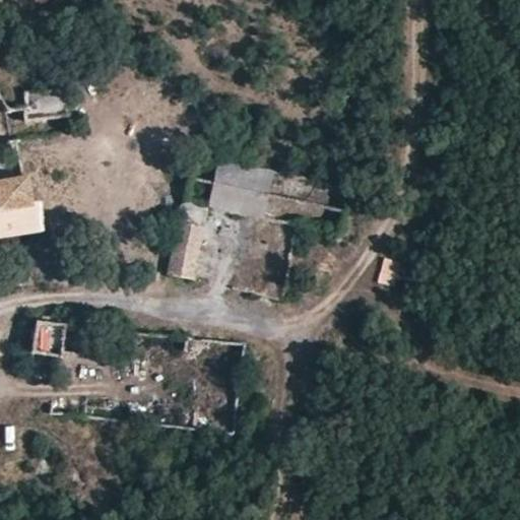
[(72,118),(69,93),(68,84),(27,88),(28,105),(4,107),(8,121),(25,117),(26,122),(72,118)]
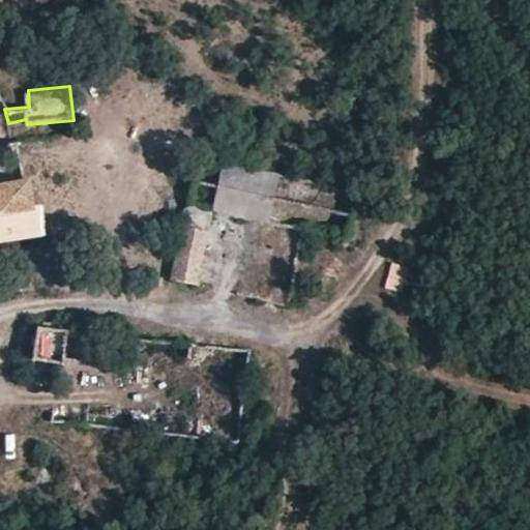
[(0,93),(0,143),(11,140),(8,123),(4,109),(0,93)]
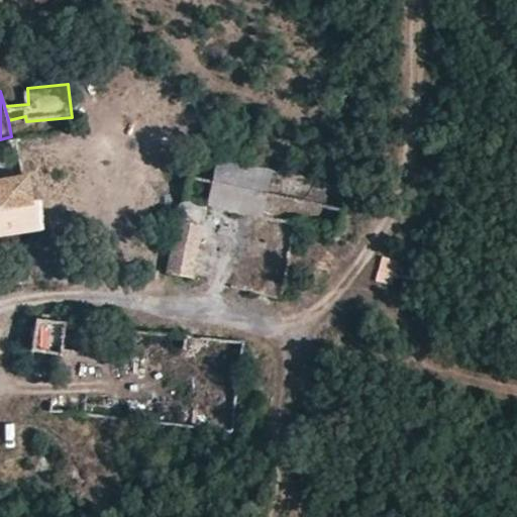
[(0,237),(45,231),(44,201),(36,199),(31,177),(0,183),(0,237)]
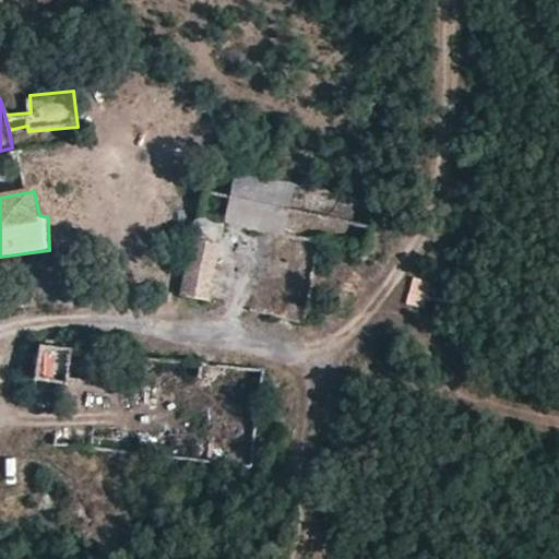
[(209,299),(224,221),(198,216),(181,295),(209,299)]
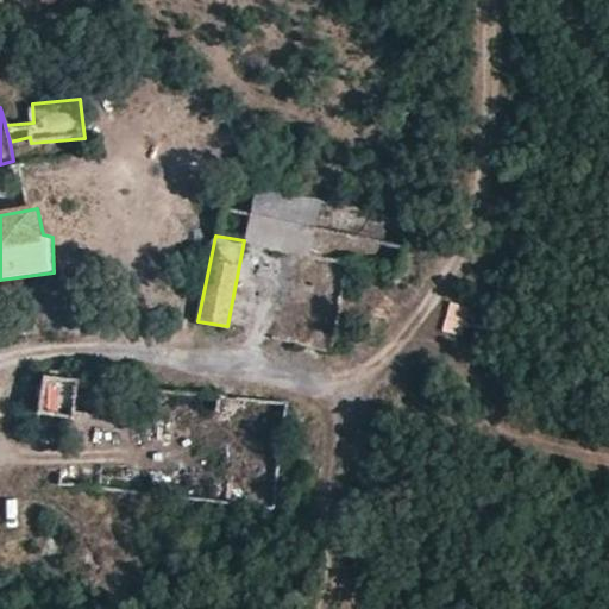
[(73,416),(75,377),(45,375),(43,414),(73,416)]
